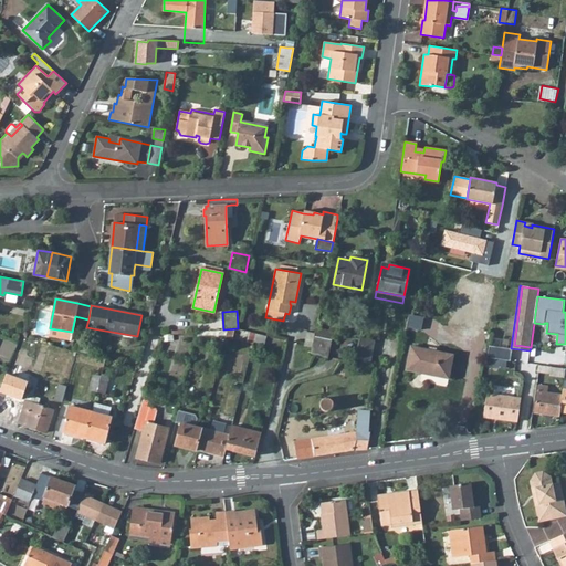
[(49,335),(71,339),(72,332),(50,328),(49,335)]
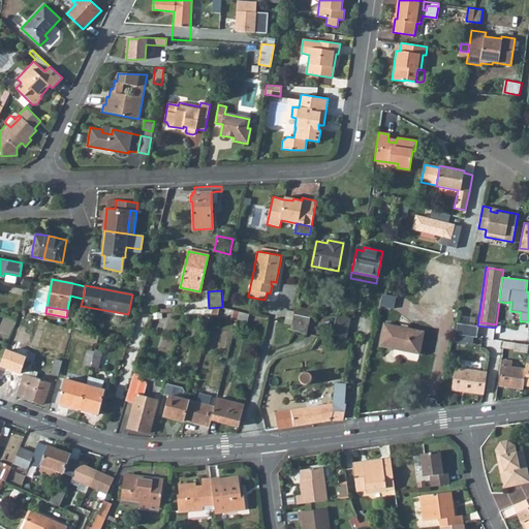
[(236,320),(237,319),(239,311),(223,307),(214,308),(212,315),(236,320)]
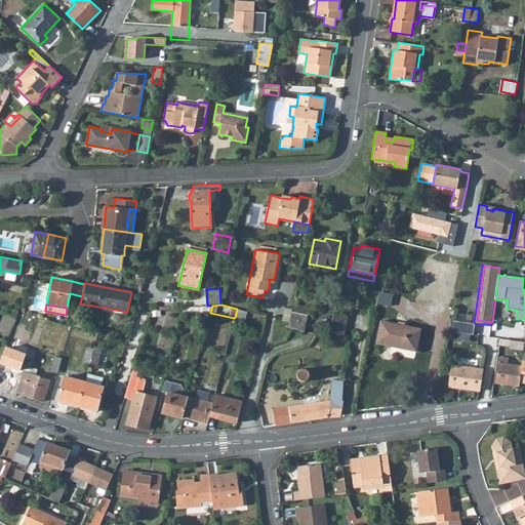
[(292,312),(308,315),(309,309),(293,305),(292,312)]
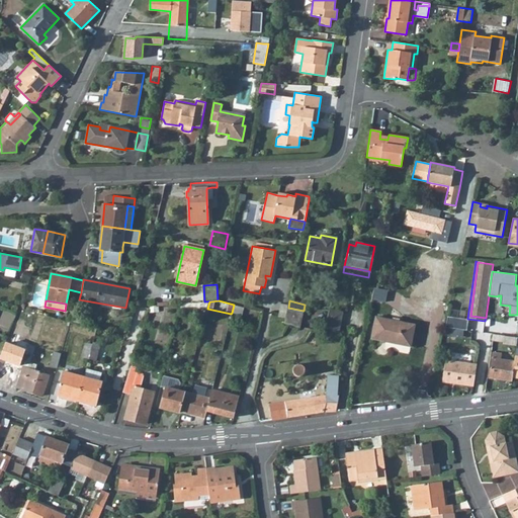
[(179,311),(193,314),(194,311),(206,313),(207,309),(209,301),(181,304),(179,311)]
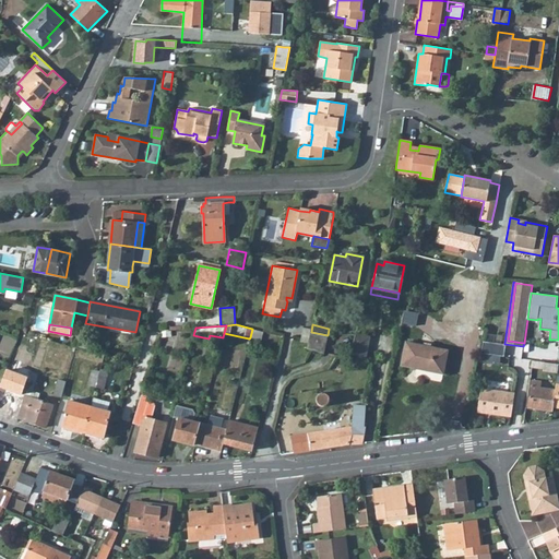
[(252,329),(250,337),(261,340),(263,332),(252,329)]
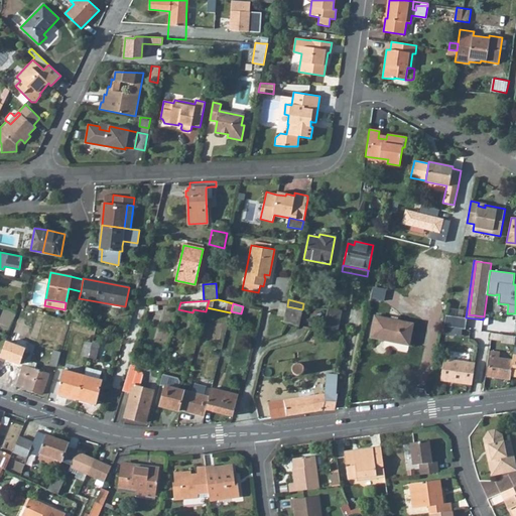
[(287,306),(285,316),(284,323),(288,324),(298,327),(302,309),(287,306)]
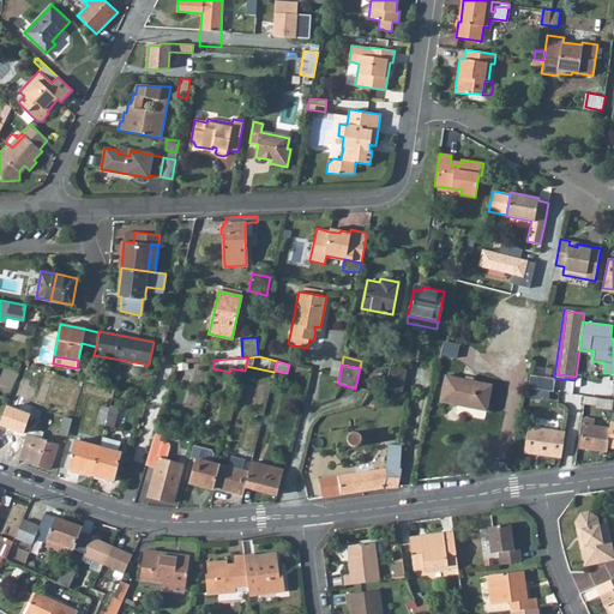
[(390,366),(385,393),(391,395),(397,398),(401,397),(402,389),(407,368),(390,366)]
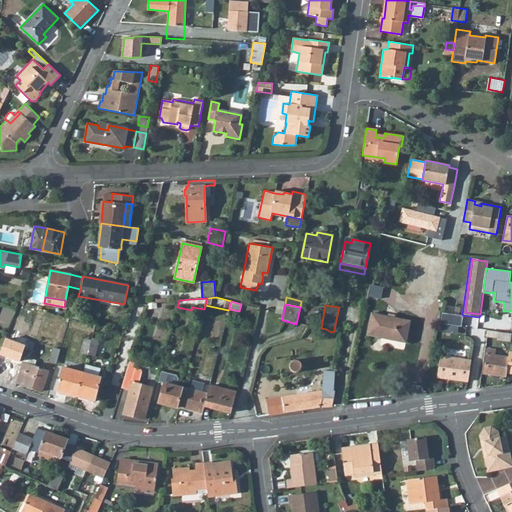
[(371,313),(367,334),(405,342),(409,321),(371,313)]
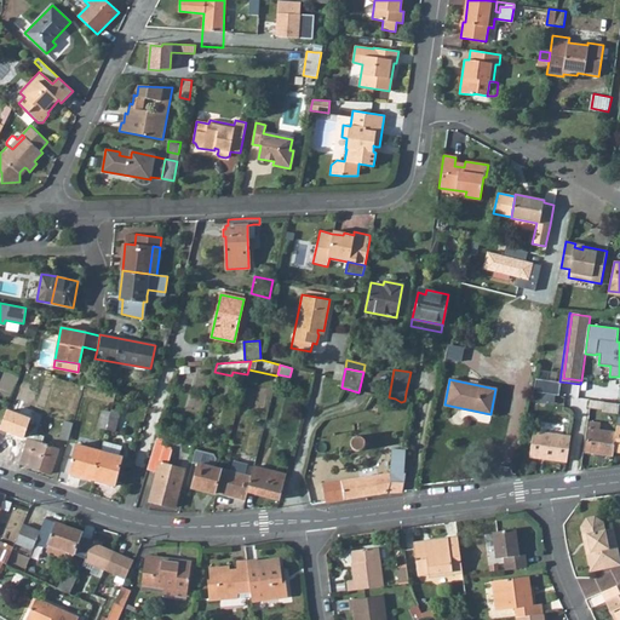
[(561,383),(535,379),(533,391),(558,396),(561,383)]
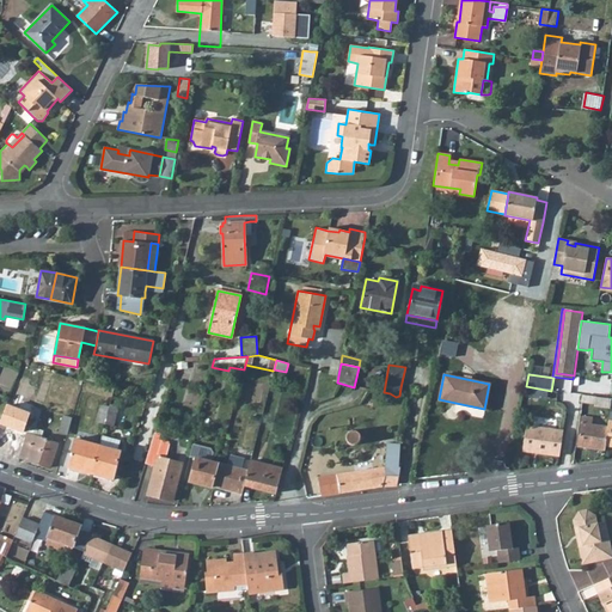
[(546,390),(533,389),(532,397),(545,399),(546,390)]
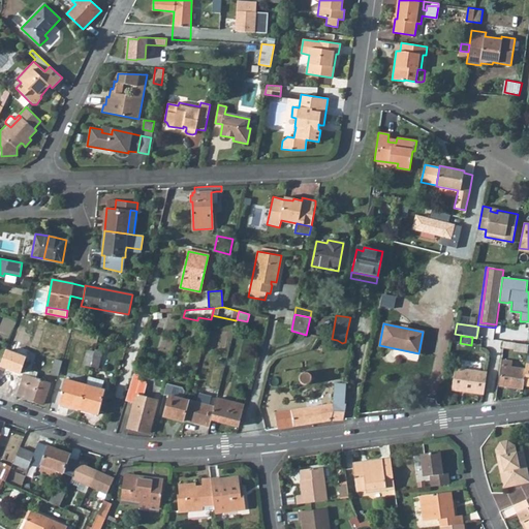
[(528,351),(528,350),(528,344),(516,343),(516,350),(528,351)]
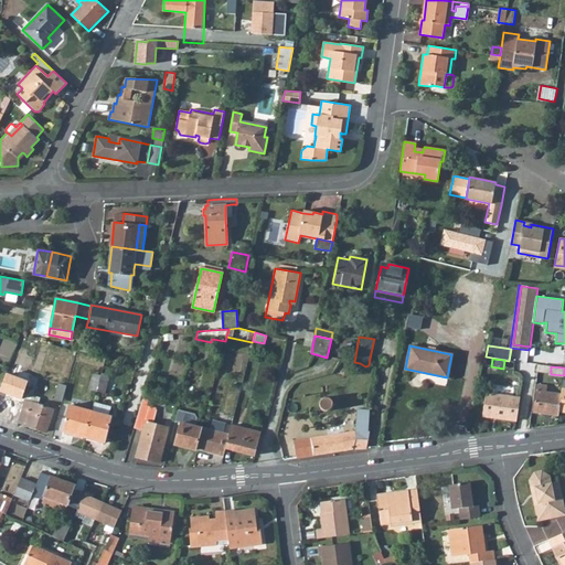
[(22,373),(17,387),(24,391),(31,375),(25,374),(22,373)]
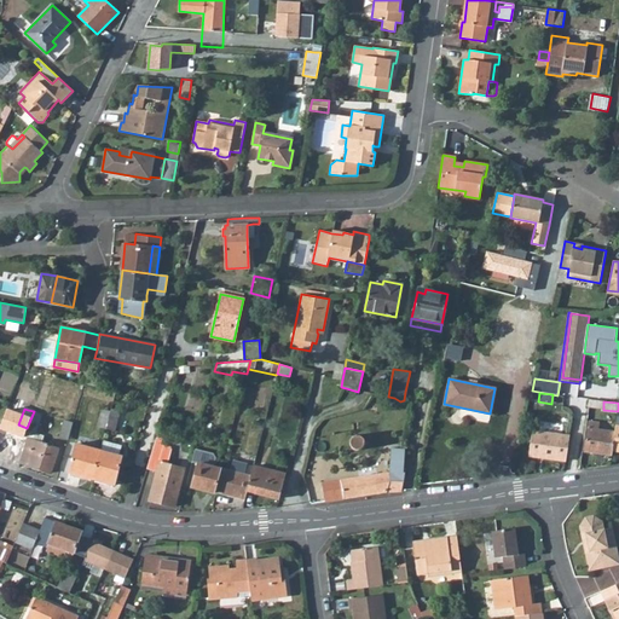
[(27,428),(25,432),(29,433),(30,432),(35,433),(41,415),(34,411),(27,428)]
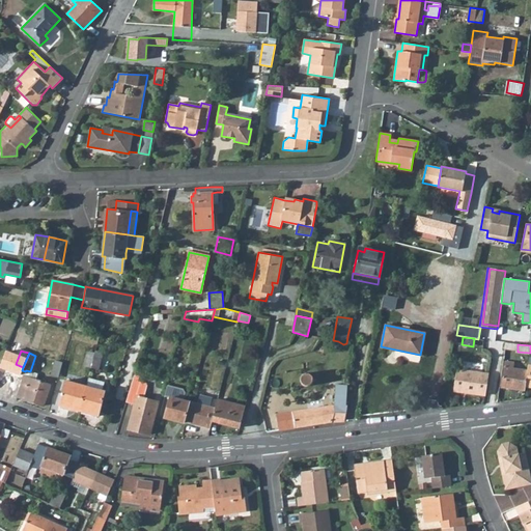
[(87,353),(84,366),(91,367),(94,355),(87,353)]
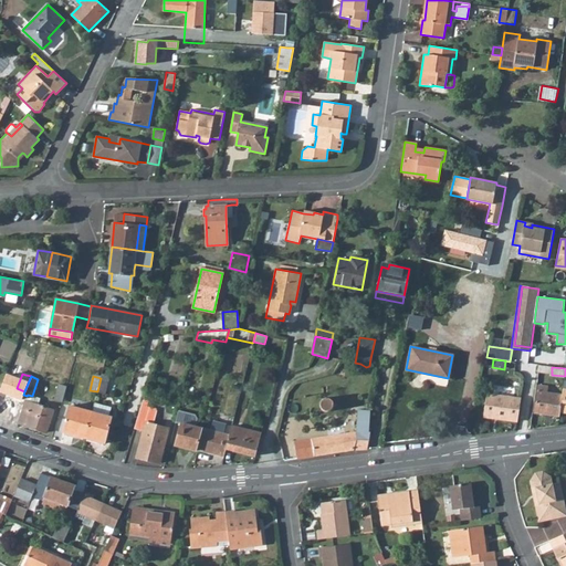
[(97,391),(105,394),(108,380),(101,378),(97,391)]
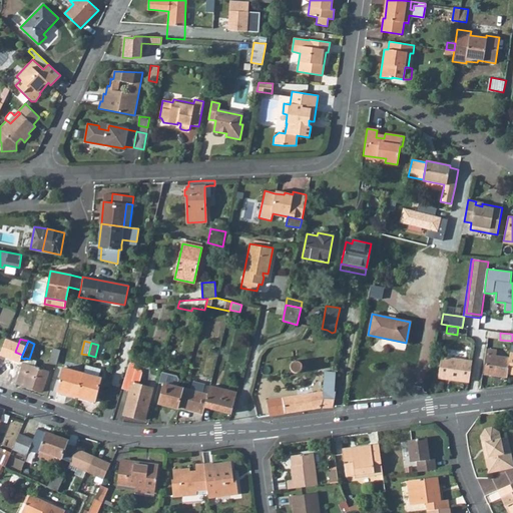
[(60,351),(53,349),(49,362),(56,364),(60,351)]
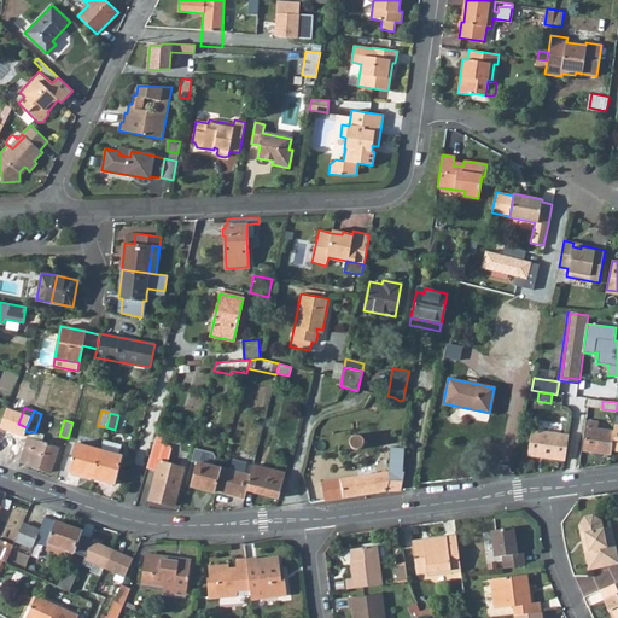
[(588,420),(583,450),(611,454),(611,450),(613,430),(596,427),(598,421),(588,420)]
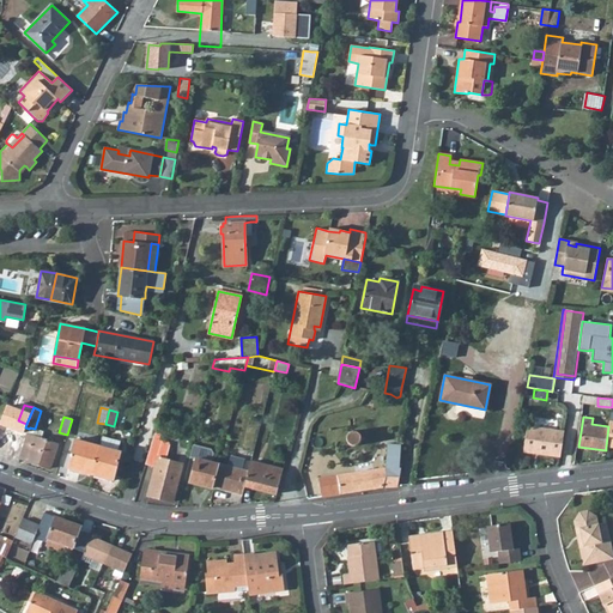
[(528,426),(525,450),(559,455),(563,431),(528,426)]
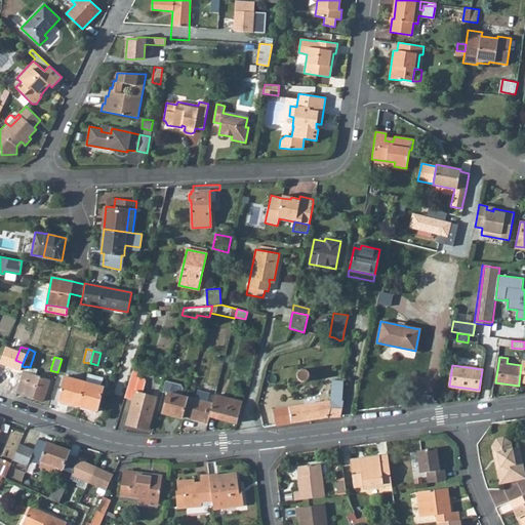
[(24,371),(35,375),(37,369),(30,367),(26,366),(25,367),(24,371)]
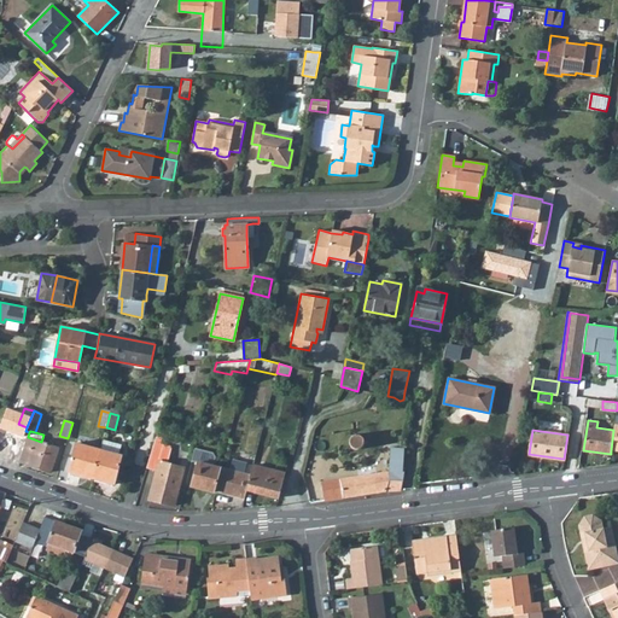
[(350,439),(350,442),(350,444),(351,447),(354,448),(356,449),(359,448),(360,448),(362,445),(363,443),(363,441),(363,438),(361,436),(360,435),(356,435),(353,436),(351,437),(350,439)]
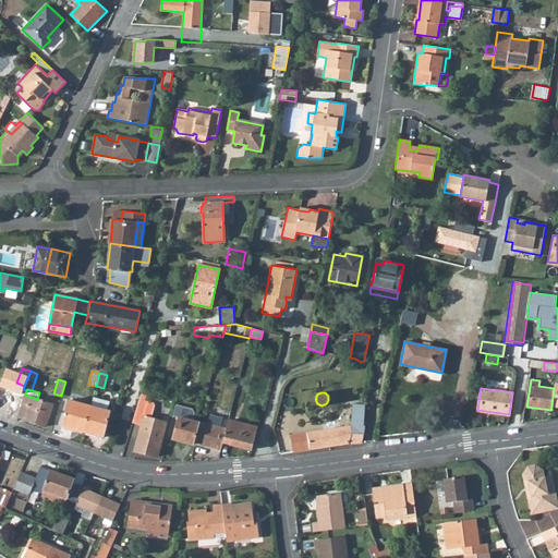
[(141,393),(132,422),(142,425),(134,450),(157,457),(166,422),(150,417),(155,403),(144,400),(146,396),(141,393)]
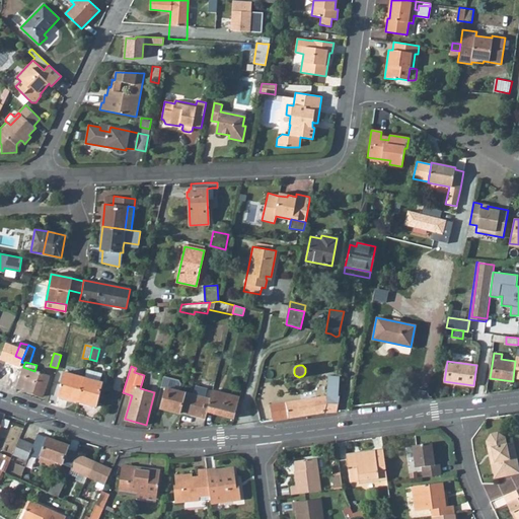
[(23,367),(16,387),(43,396),(50,376),(34,371),(23,367)]
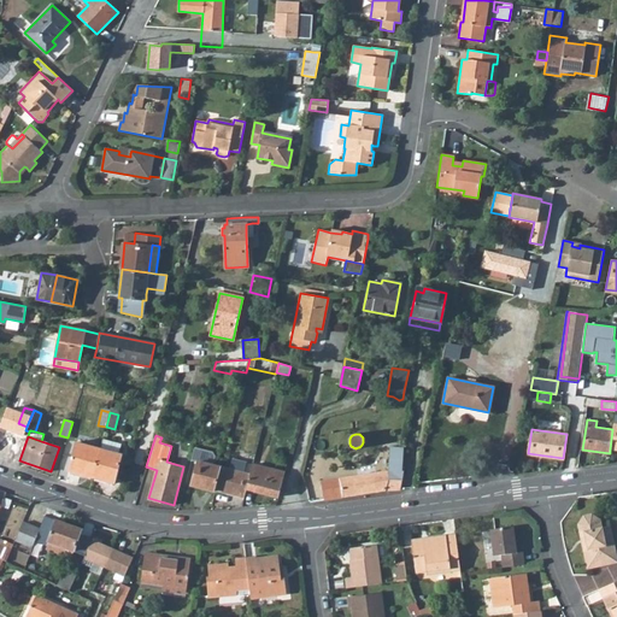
[(0,440),(0,454),(11,458),(16,446),(0,440)]
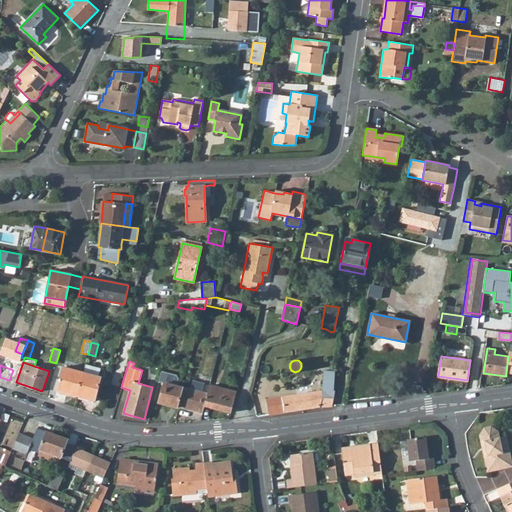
[(83,372),(77,394),(86,396),(85,398),(95,401),(101,377),(98,376),(100,369),(85,365),(83,372)]
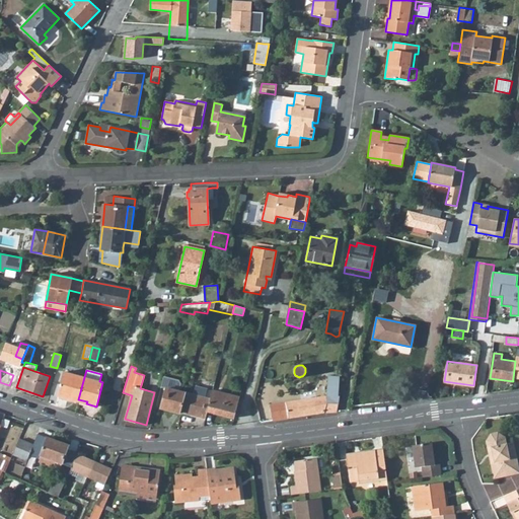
[(64,371),(58,396),(69,399),(70,397),(78,399),(84,377),(64,371)]
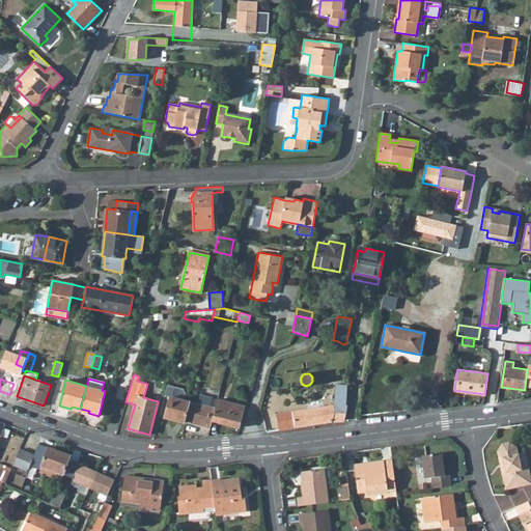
[(276,414),(278,430),(332,422),(344,421),(346,406),(346,399),(345,398),(347,386),(336,385),(333,404),(276,414)]
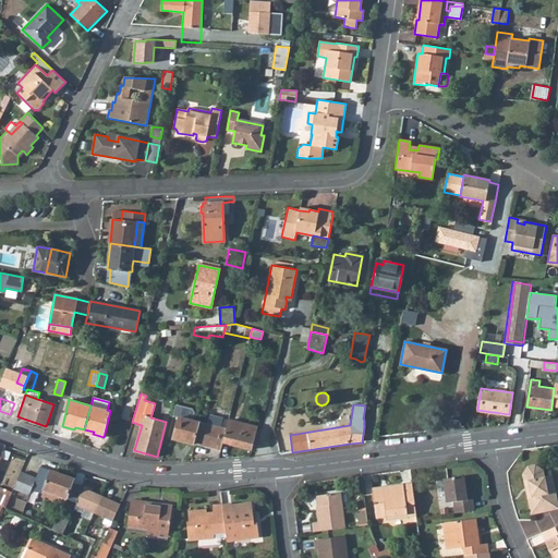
[(199,422),(194,443),(221,449),(222,441),(226,428),(220,427),(223,419),(209,414),(207,424),(199,422)]
